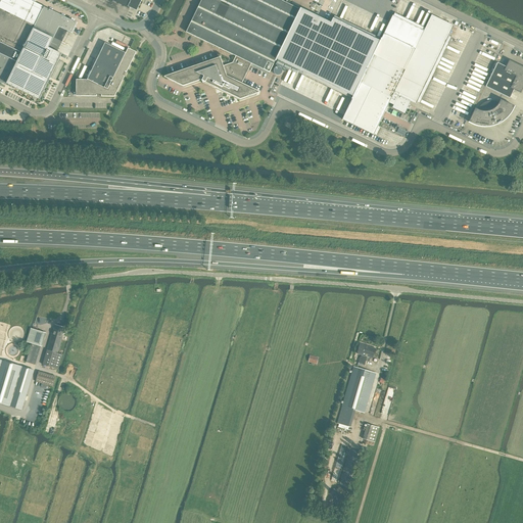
[(17,61),(6,84),(40,99),(62,54),(57,52),(49,48),(54,38),(53,38),(59,27),(72,33),(77,22),(48,9),(48,8),(43,6),(30,0),(11,0),(11,1),(8,0),(0,0),(0,47),(1,48),(19,57),(17,61)]
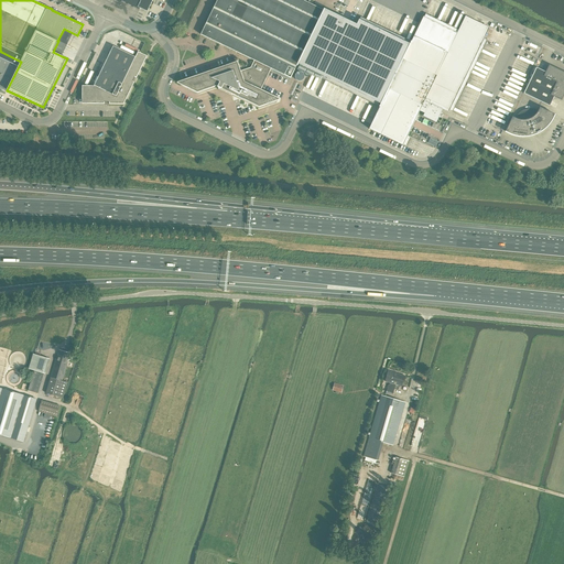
[(147,11),(152,0),(119,0),(139,10),(140,8),(147,11)]
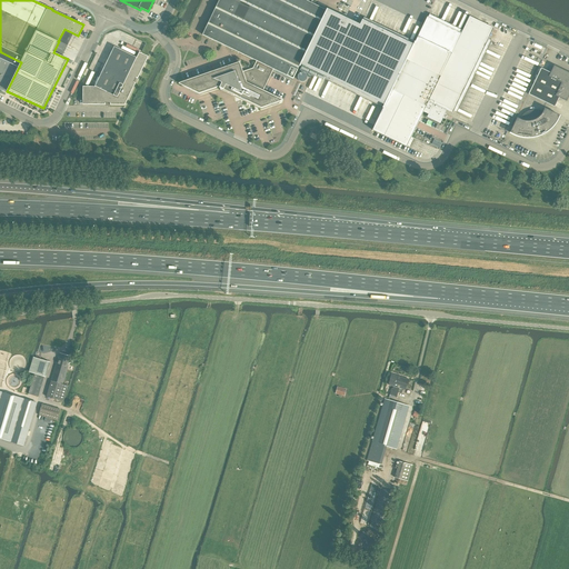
[(305,0),(219,0),(202,35),(222,45),(226,47),(246,56),(257,61),(253,68),(251,69),(250,69),(243,71),(240,62),(182,82),(183,86),(199,93),(218,87),(220,88),(221,90),(223,90),(227,91),(227,92),(228,93),(230,95),(231,93),(232,93),(233,97),(233,95),(261,108),(278,102),(280,98),(263,90),(273,69),(293,79),(299,67),(327,10),(305,0)]
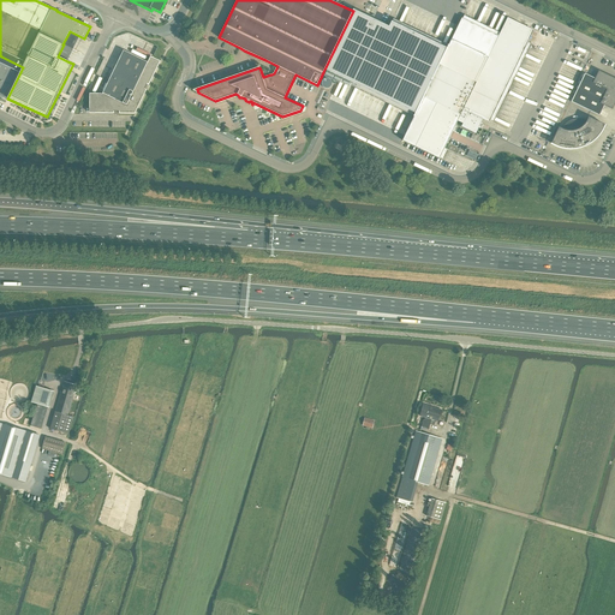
[(413,117),(415,117),(402,141),(440,159),(440,157),(442,159),(447,149),(445,148),(455,125),(458,121),(463,124),(461,126),(476,133),(483,119),(489,123),(490,120),(494,121),(531,43),(527,42),(533,30),(507,18),(499,36),(463,18),(449,46),(448,45),(448,46),(447,48),(392,22),(389,27),(384,24),(371,18),(354,10),(353,10),(353,11),(323,72),(324,72),(324,71),(326,70),(327,71),(324,76),(336,82),(339,77),(416,113),(415,115),(413,115),(413,117)]
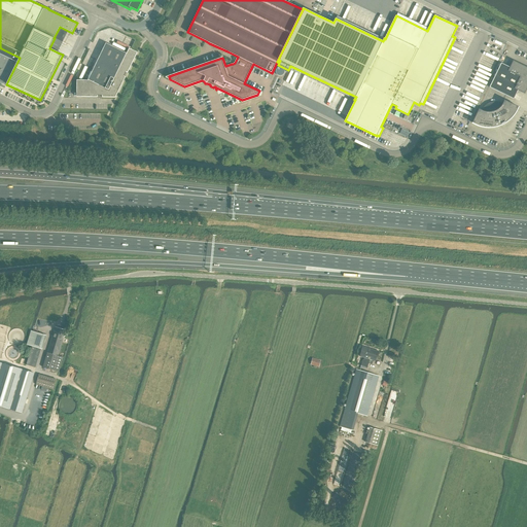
[(127,54),(117,49),(106,43),(89,80),(77,80),(77,97),(97,97),(97,95),(102,96),(102,97),(115,97),(126,77),(124,76),(126,72),(128,72),(137,53),(130,48),(127,54)]
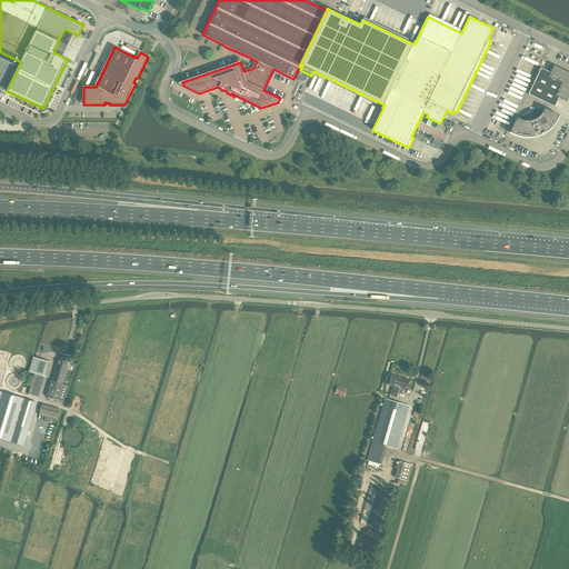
[(7,91),(19,67),(21,62),(1,52),(0,53),(0,88),(7,92),(7,91)]
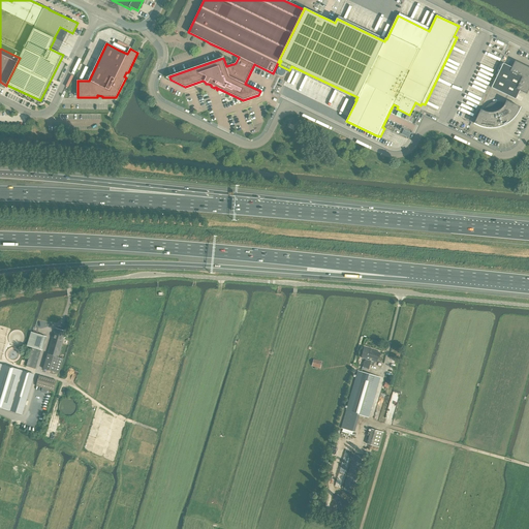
[(528,67),(515,61),(511,67),(503,63),(492,88),(516,99),(520,91),(527,94),(528,88),(528,67)]
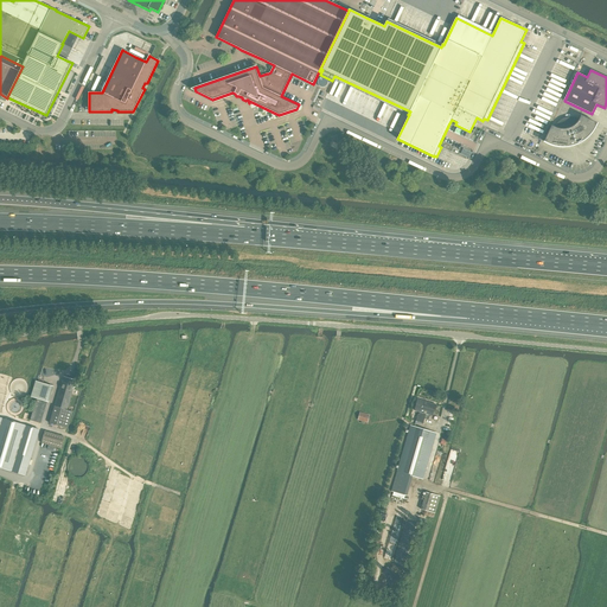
[(596,123),(581,115),(580,119),(579,119),(577,117),(576,117),(575,117),(573,116),(572,116),(570,116),(568,117),(567,117),(566,117),(563,119),(562,120),(561,120),(560,121),(558,122),(557,123),(556,125),(556,126),(555,126),(555,127),(551,126),(544,141),(548,144),(549,144),(550,145),(551,145),(554,146),(556,146),(557,146),(560,146),(562,147),(563,147),(566,146),(567,146),(569,146),(570,146),(573,145),(574,145),(576,144),(579,144),(581,142),(582,141),(585,140),(586,139),(587,138),(588,136),(589,134),(590,134),(592,133),(593,131),(594,129),(595,127),(596,123)]
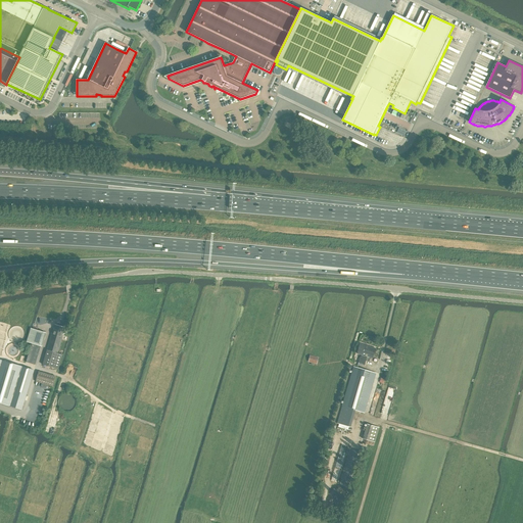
[(61,338),(64,328),(55,325),(52,335),(51,335),(43,365),(58,370),(62,354),(57,353),(62,338),(61,338)]
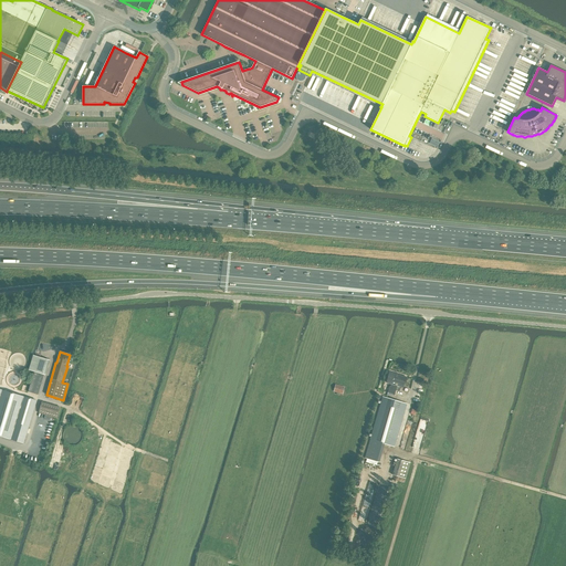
[(45,375),(50,360),(33,355),(29,369),(34,371),(29,391),(39,395),(45,375)]
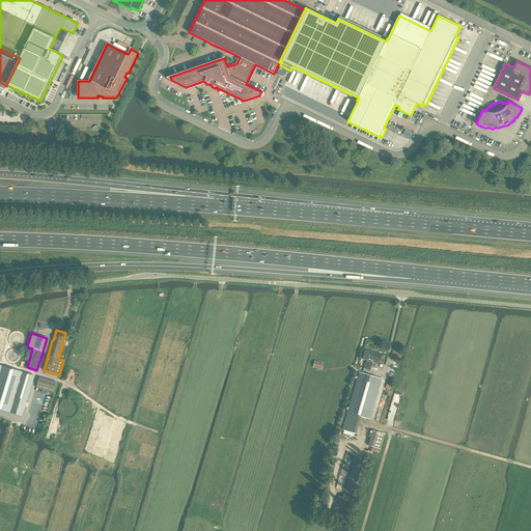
[(381,360),(382,355),(365,350),(363,359),(367,360),(366,362),(365,362),(364,368),(370,370),(372,362),(378,363),(380,360),(381,360)]
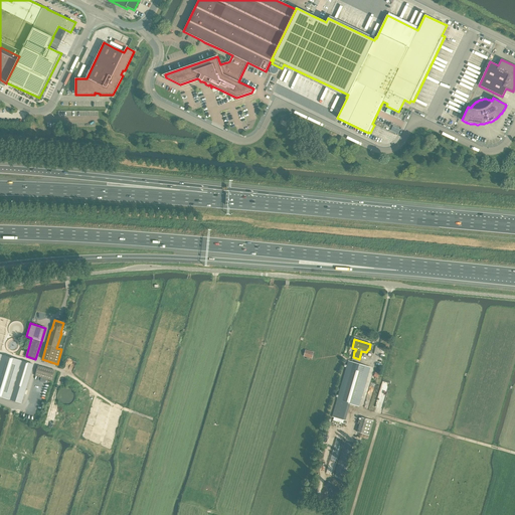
[(312,358),(313,352),(306,350),(304,356),(312,358)]
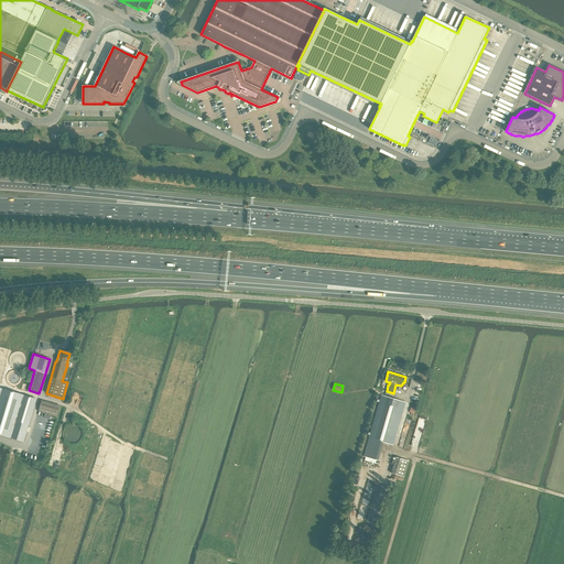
[(36,400),(0,388),(0,434),(23,442),(36,400)]
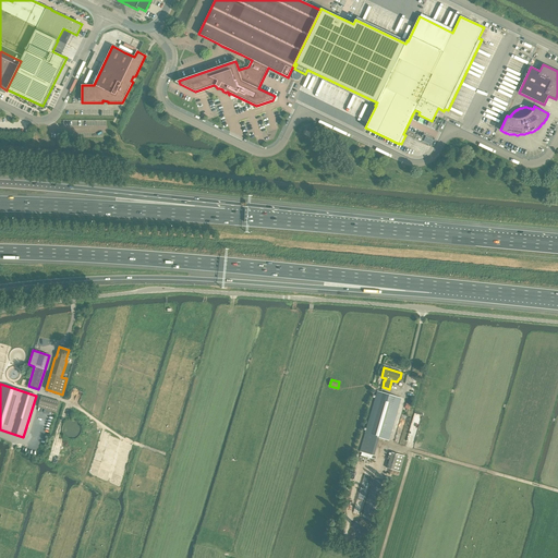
[(377,391),(365,433),(377,437),(388,440),(401,398),(377,391)]
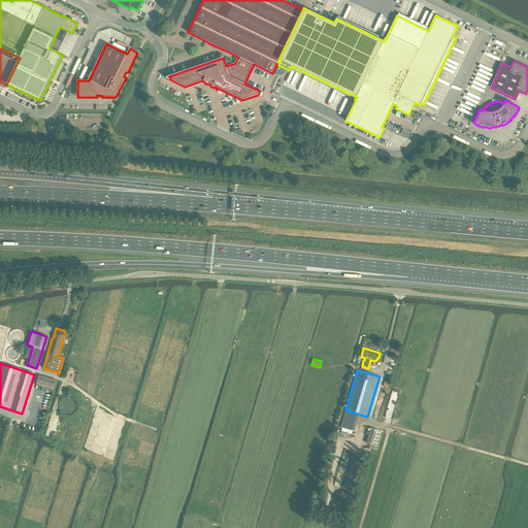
[(54,391),(57,381),(39,375),(36,385),(54,391)]
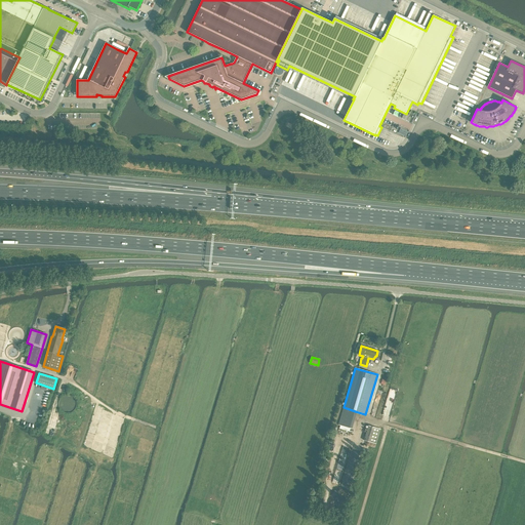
[(376,444),(380,429),(368,426),(364,440),(376,444)]
